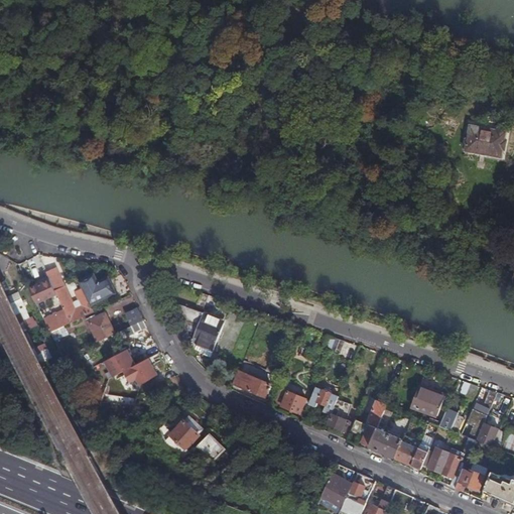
[(463,152),(504,160),(510,127),(466,118),(465,123),(468,124),(463,152)]
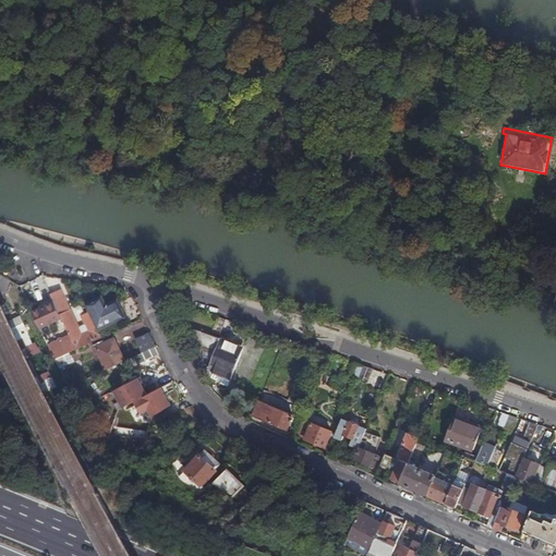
[(60,288),(49,293),(50,297),(53,301),(60,317),(69,335),(75,349),(100,337),(97,329),(88,311),(81,314),(84,322),(77,325),(60,288)]
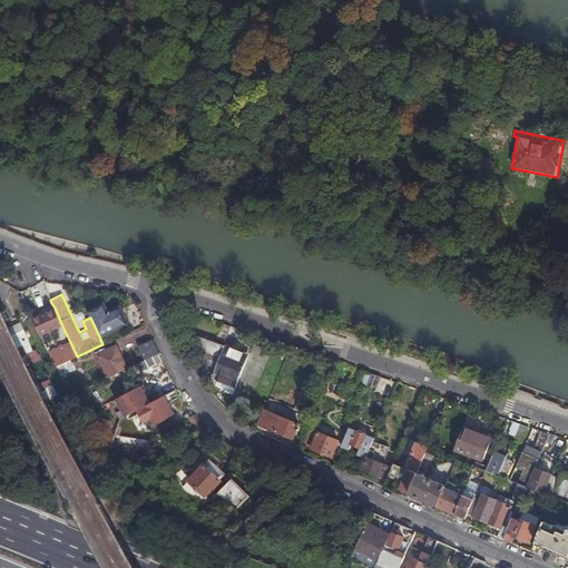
[(87,310),(90,317),(99,336),(128,323),(119,305),(108,311),(104,302),(87,310)]
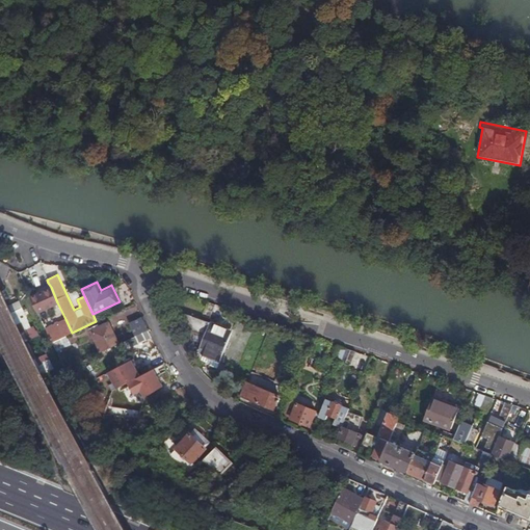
[(28,292),(30,296),(51,287),(48,283),(28,292)]
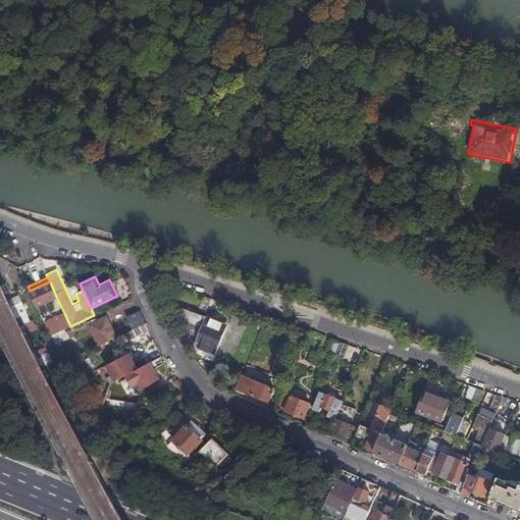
[(50,281),(30,291),(37,306),(56,297),(50,281)]
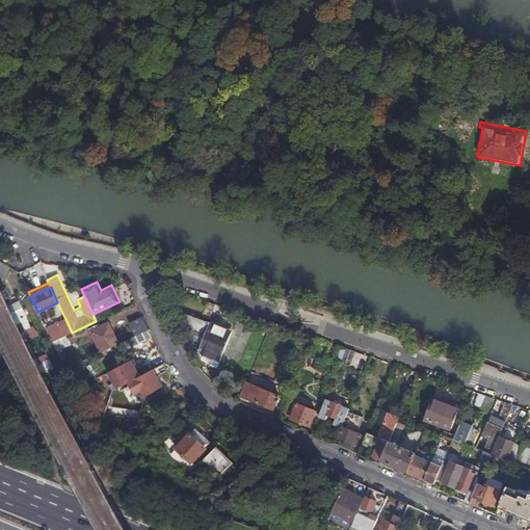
[(214,305),(207,301),(201,316),(209,318),(214,305)]
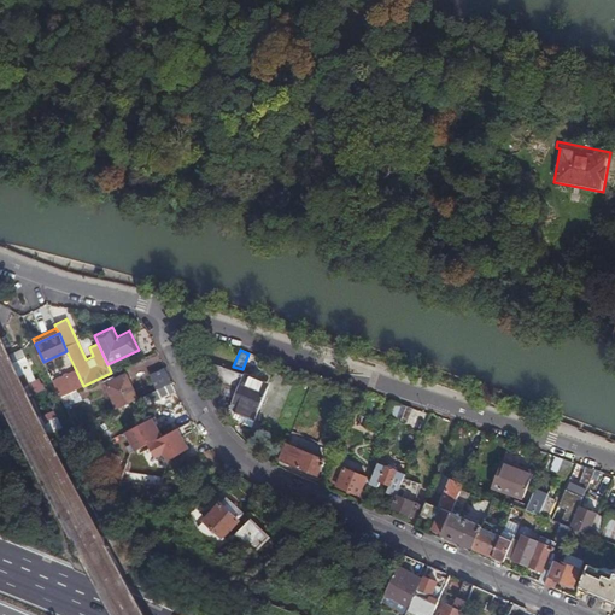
[(221,393),(216,404),(224,419),(228,409),(241,376),(241,374),(215,364),(210,365),(206,374),(214,390),(221,393)]
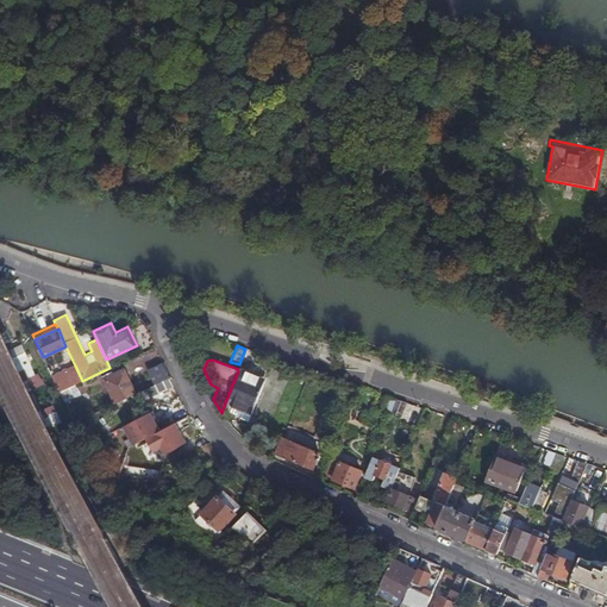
[(157,382),(169,377),(162,362),(151,367),(157,382)]
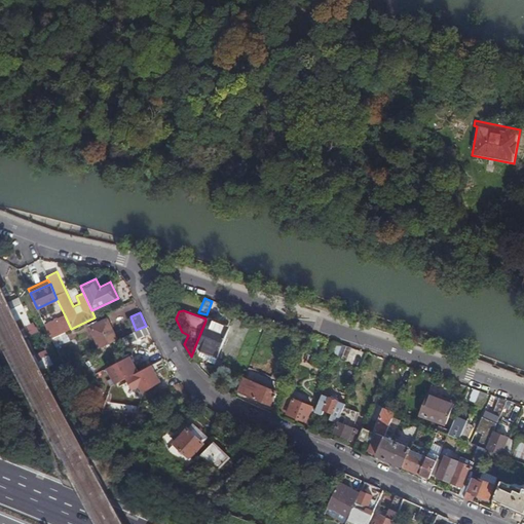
[(50,338),(65,331),(71,329),(65,315),(44,325),(47,331),(50,338)]
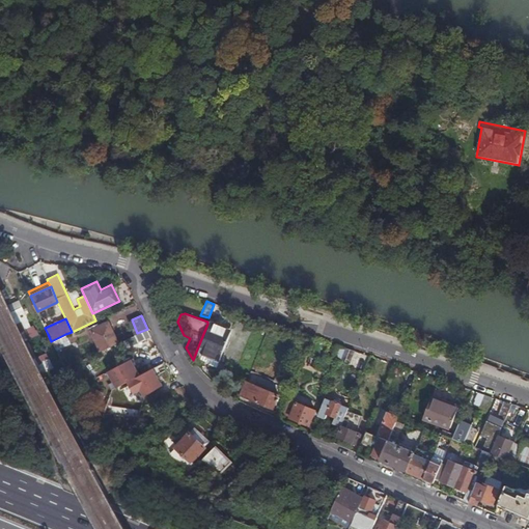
[(129,322),(134,334),(137,333),(132,319),(129,322)]
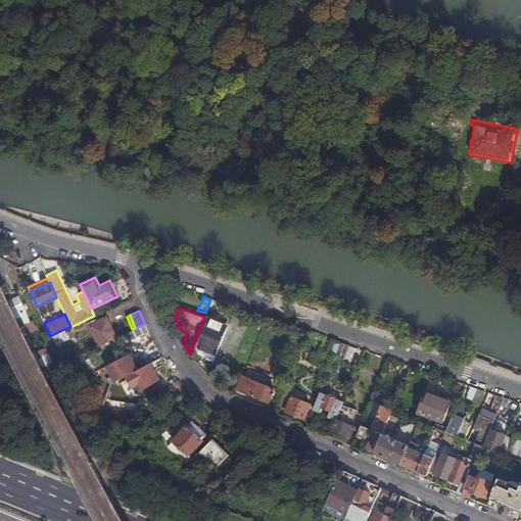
[(98,345),(115,337),(105,316),(89,324),(98,345)]
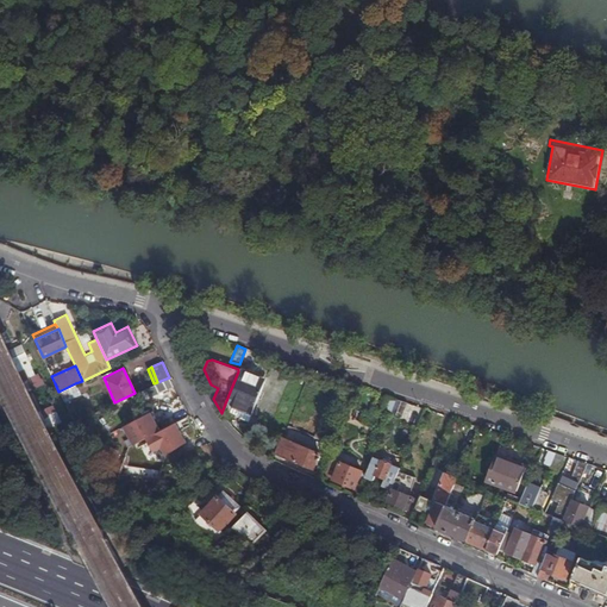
[(238,371),(225,404),(237,408),(238,406),(251,411),(263,381),(238,371)]
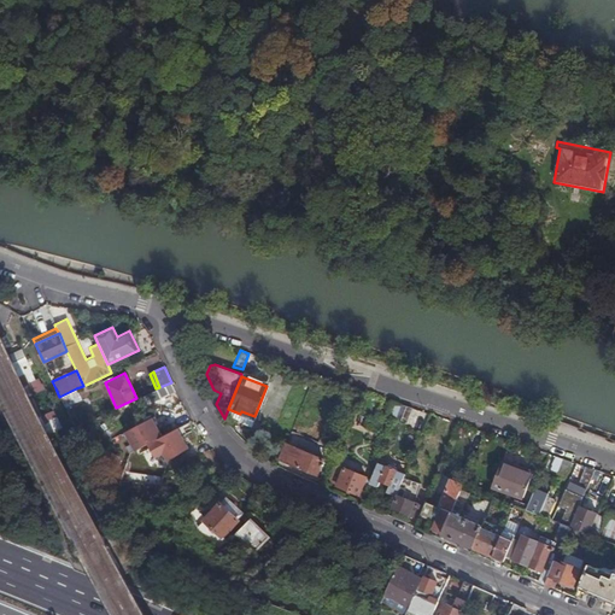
[(156,399),(175,391),(171,382),(159,387),(156,388),(139,397),(141,404),(156,398),(156,399)]
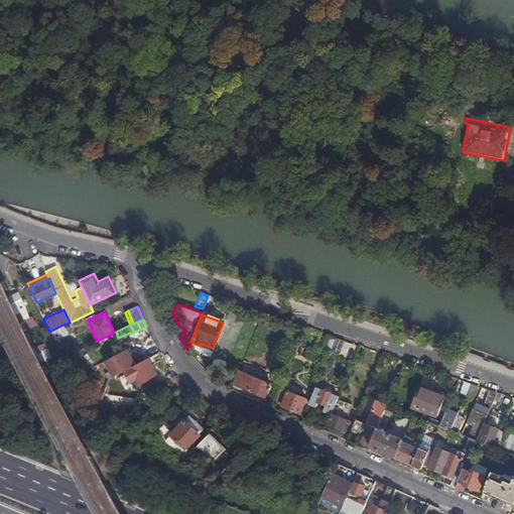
[(49,332),(53,340),(68,333),(63,325),(49,332)]
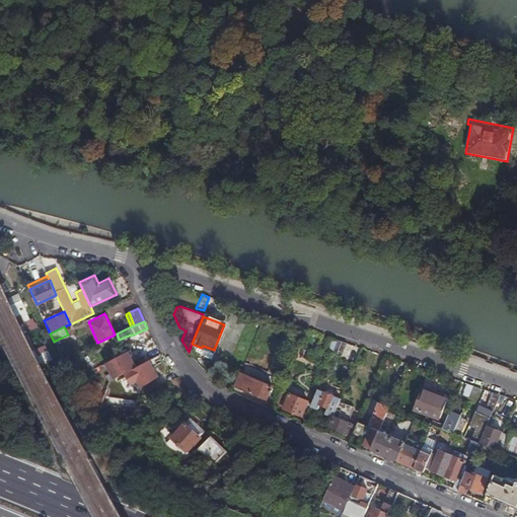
[(337,340),(328,337),(323,349),(330,352),(337,340)]
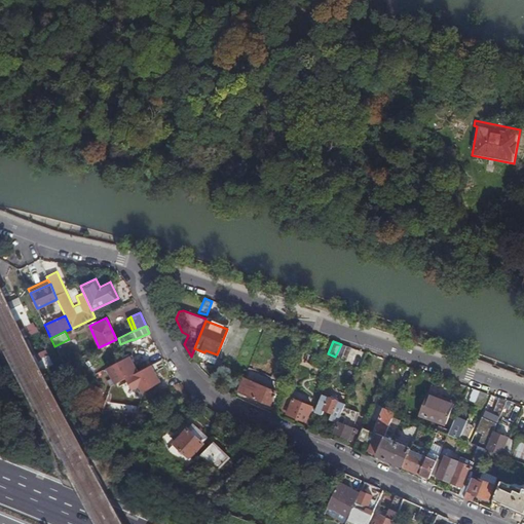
[(349,347),(343,344),(338,357),(345,360),(349,347)]
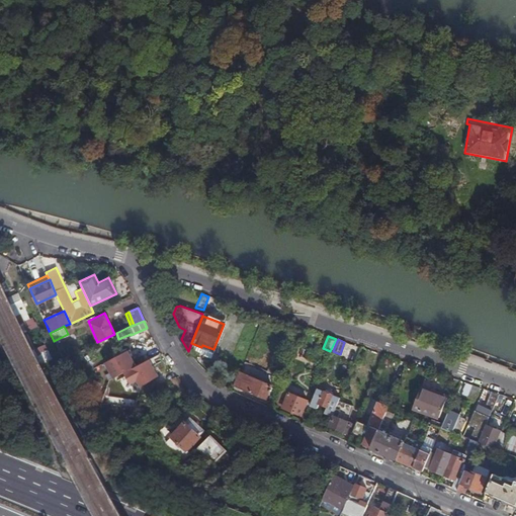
[(239,373),(233,388),(248,394),(249,392),(264,398),(270,384),(246,374),(245,376),(239,373)]
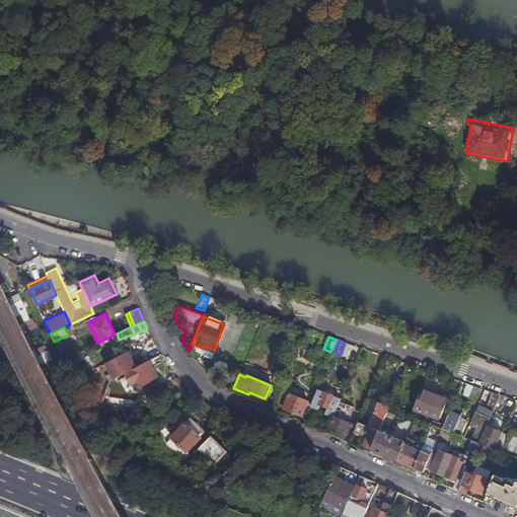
[(472,385),(465,383),(463,389),(463,390),(462,393),(467,396),(472,385)]
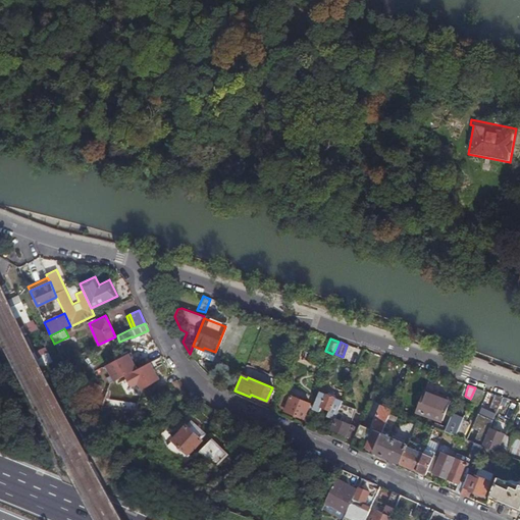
[(475,387),(470,399),(469,401),(476,404),(482,390),(475,387)]
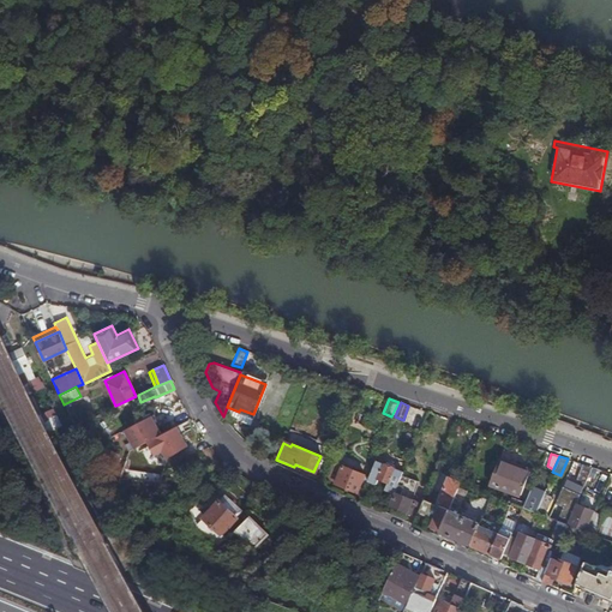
[(367,475),(366,478),(376,481),(377,478),(393,485),(394,481),(397,484),(400,475),(402,472),(394,468),(393,465),(387,462),(383,463),(375,460),(367,475)]
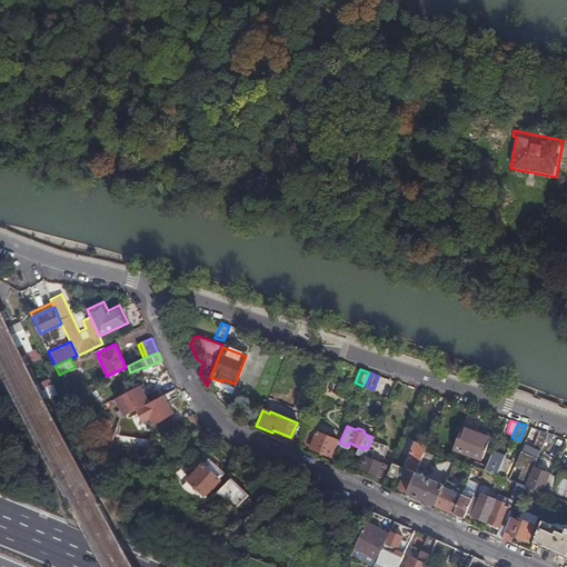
[(307,427),(300,441),(308,445),(315,430),(307,427)]
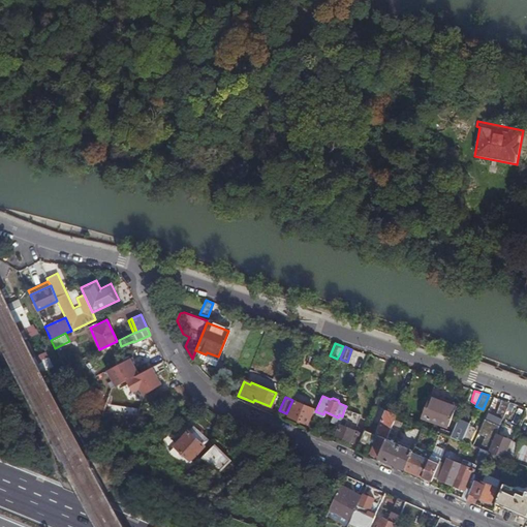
[(436,400),(428,397),(421,416),(446,427),(455,407),(445,403),(446,401),(437,397),(436,400)]
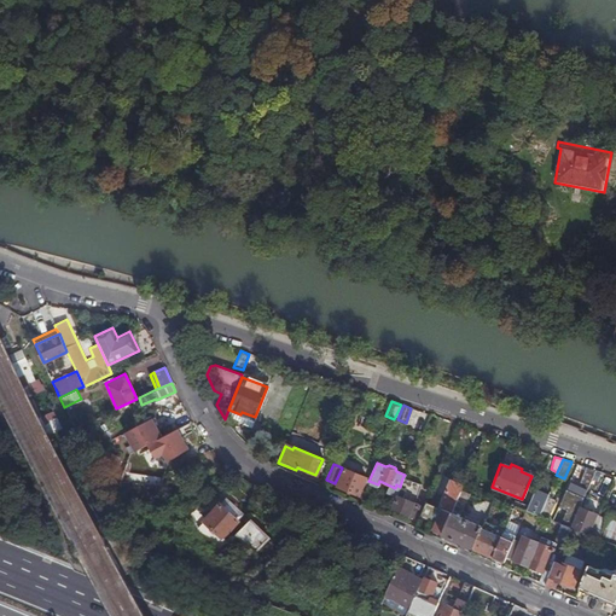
[(594,470),(586,466),(577,483),(576,486),(586,490),(594,470)]
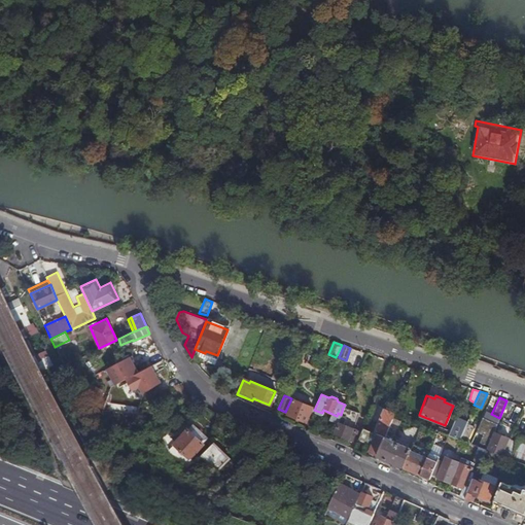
[(291,398),(285,412),(287,413),(286,414),(306,421),(308,417),(311,418),(314,410),(315,408),(291,398)]
